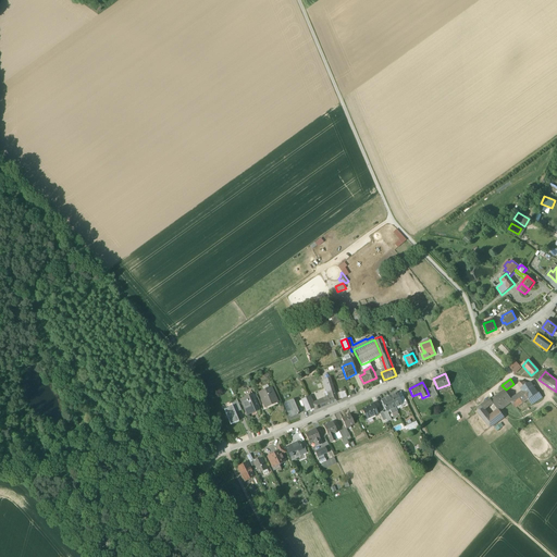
[(522,391),(525,395),(529,399),(537,393),(530,382),(527,384),(521,387),(521,388),(522,391)]
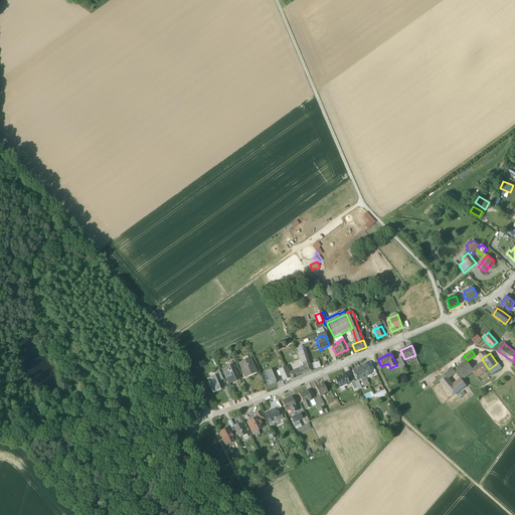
[(241,369),(244,376),(245,376),(255,372),(250,359),(248,359),(243,361),(239,363),(241,369)]
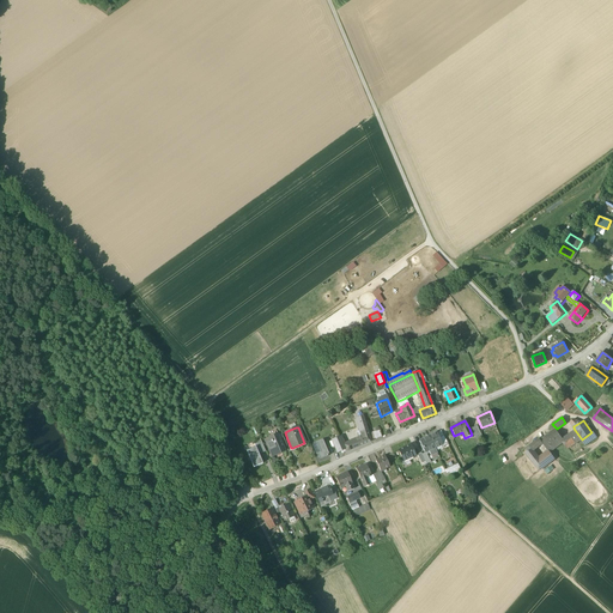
[(370,442),(368,430),(364,431),(363,430),(360,431),(362,434),(360,434),(360,436),(356,438),(359,447),(370,442)]
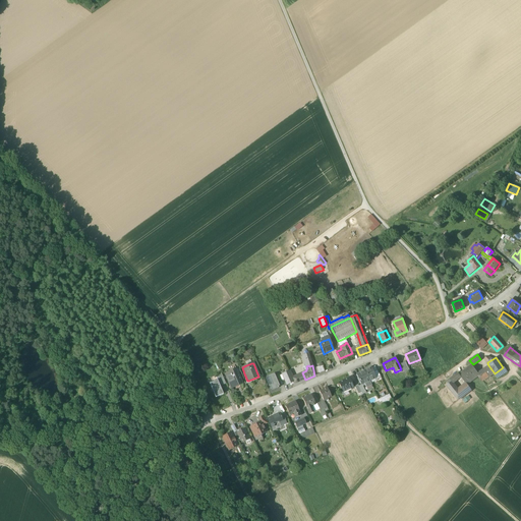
[(471,365),(465,369),(473,381),(478,377),(477,375),(478,374),(477,372),(471,365)]
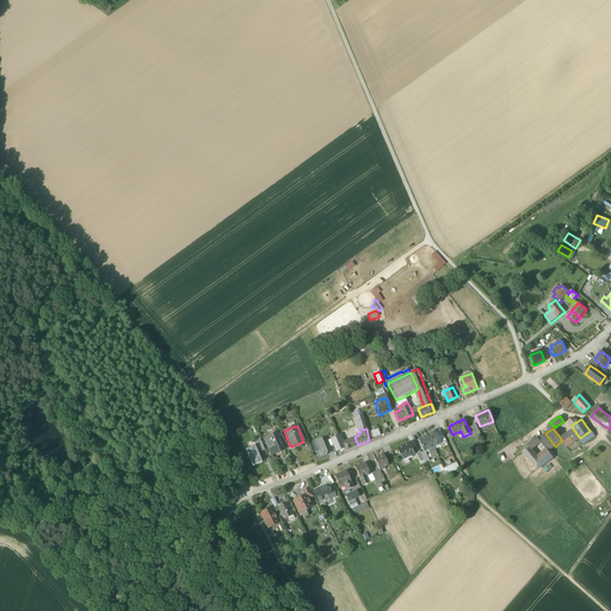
[(573,429),(567,433),(571,438),(576,433),(573,429)]
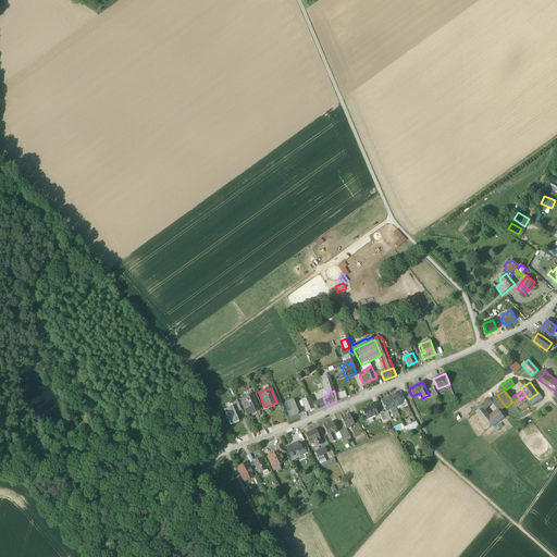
[(397,393),(391,396),(395,406),(401,403),(398,397),(397,393)]
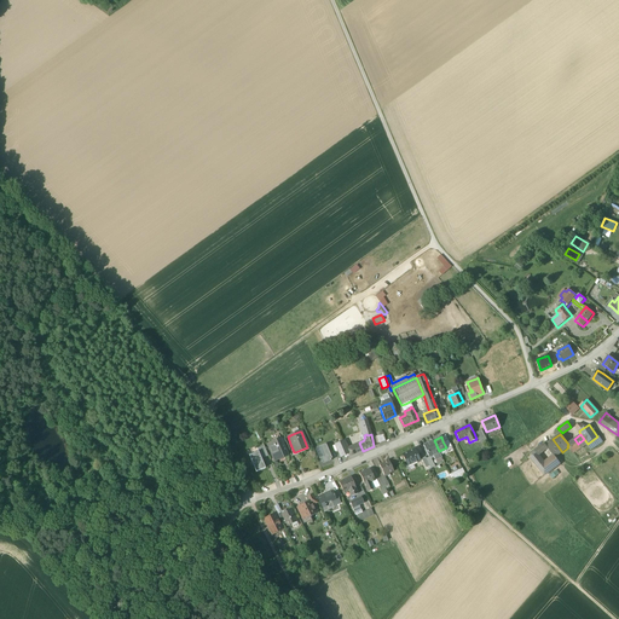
[(601,443),(597,437),(588,444),(591,449),(601,443)]
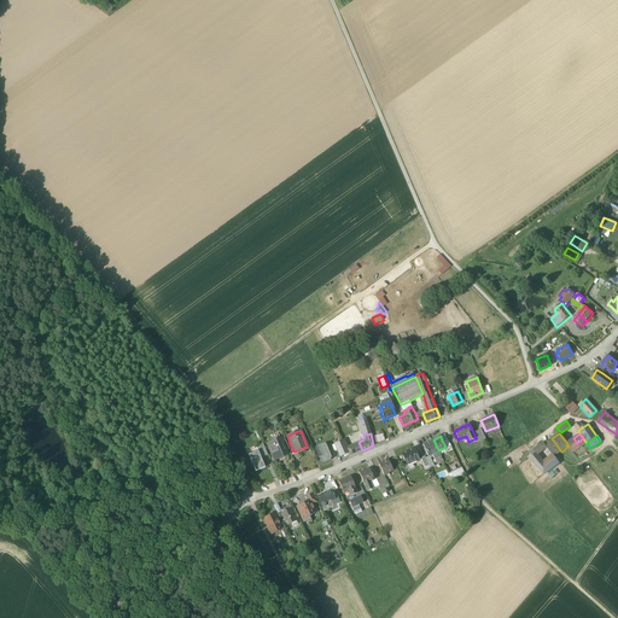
[(269,447),(274,460),(287,455),(285,448),(284,448),(283,443),(280,438),(273,442),(274,444),(269,447)]
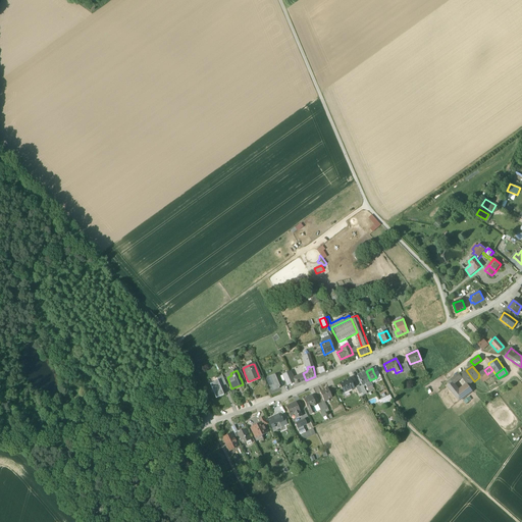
[(468,385),(474,381),(466,370),(460,375),(462,378),(467,384),(468,385)]
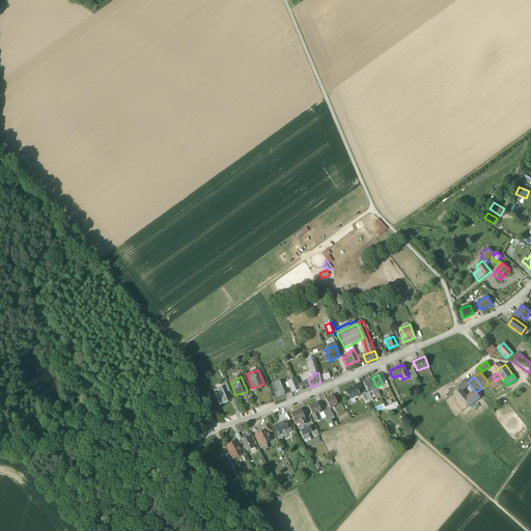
[(491,389),(498,384),(496,381),(493,376),(486,380),(487,382),(486,383),(487,384),(491,389)]
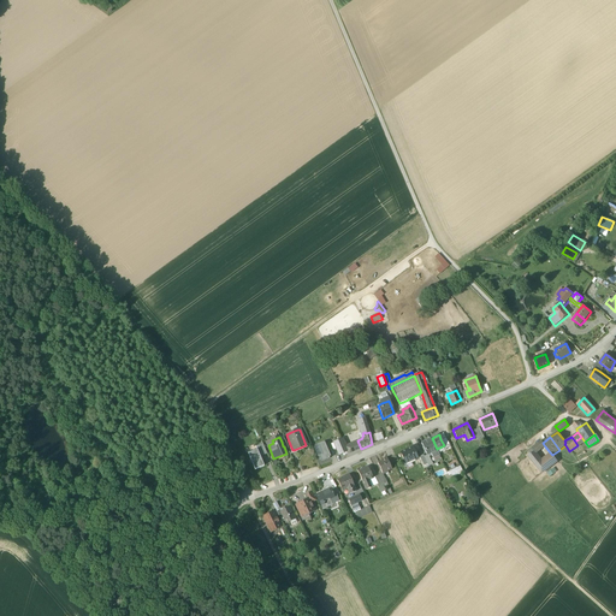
[(437,450),(437,449),(432,438),(421,443),(427,455),(431,452),(437,450)]
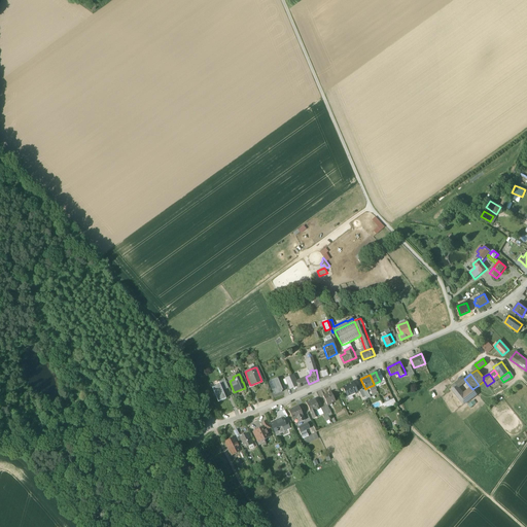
[(290,389),(297,386),(295,381),(293,376),(285,379),(290,389)]
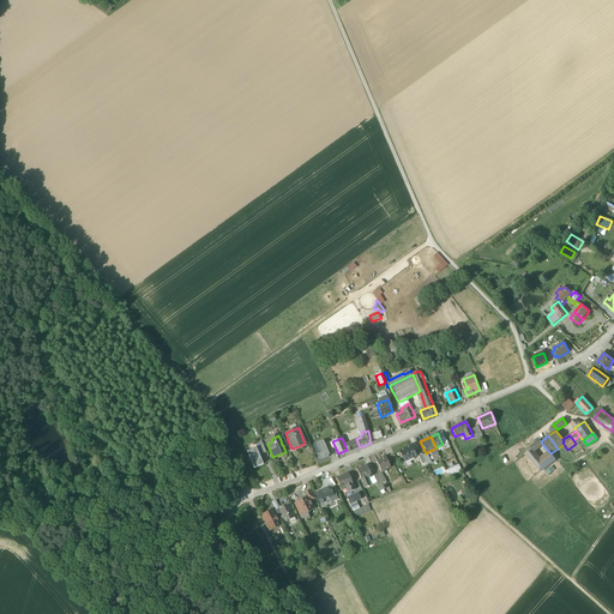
[(318,455),(320,461),(329,457),(327,456),(329,455),(323,440),(317,444),(321,453),(318,455)]
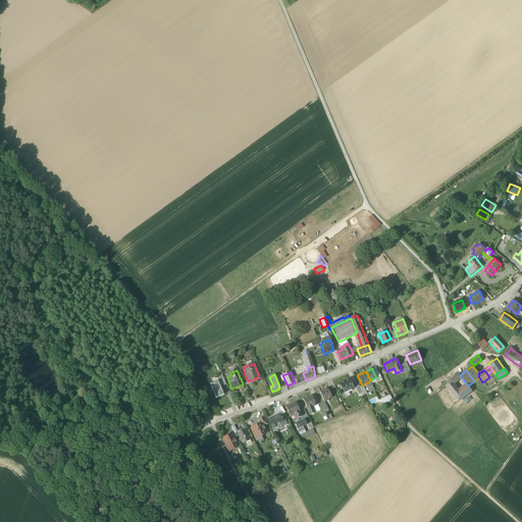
[(299,375),(293,377),(295,382),(296,384),(302,381),(299,375)]
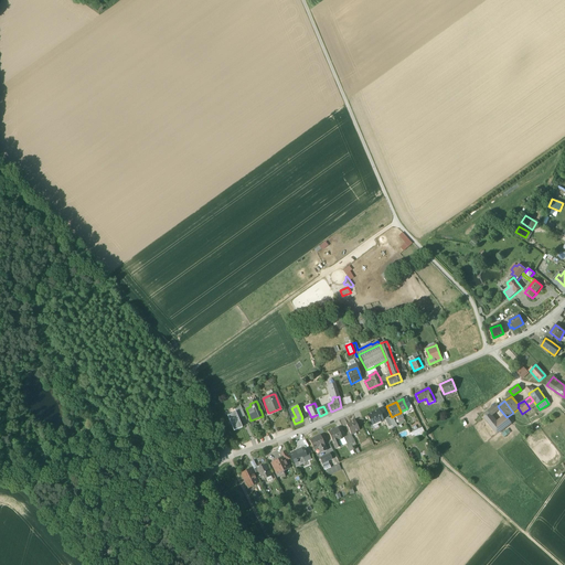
[(236,412),(238,418),(245,416),(241,407),(235,409),(236,412)]
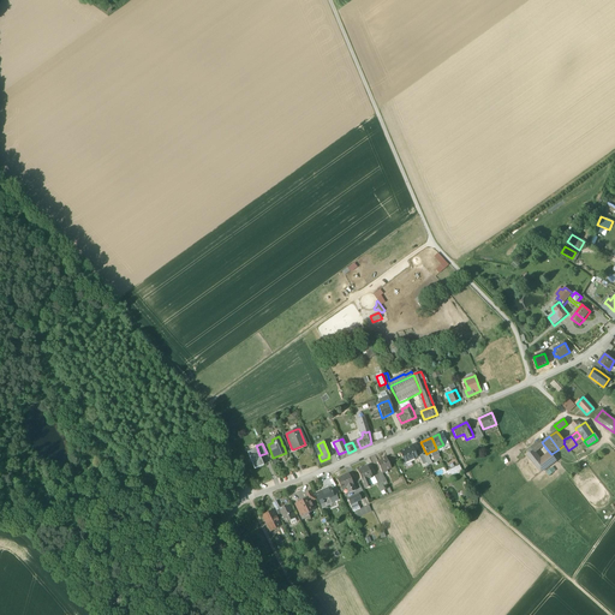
[(405,463),(406,464),(411,461),(410,460),(417,457),(412,446),(400,452),(405,463)]
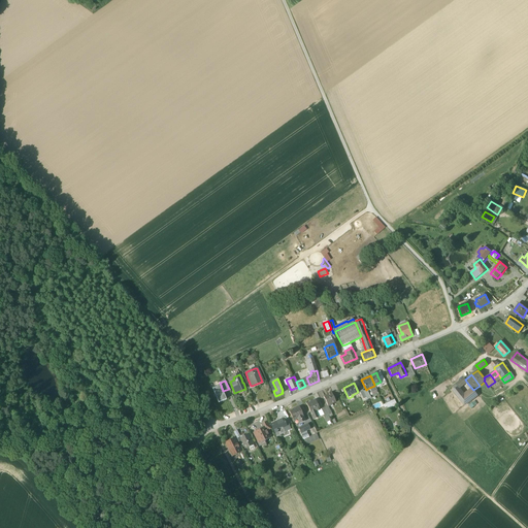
[(221,385),(212,389),(218,401),(222,399),(222,400),(226,398),(223,391),(221,385)]
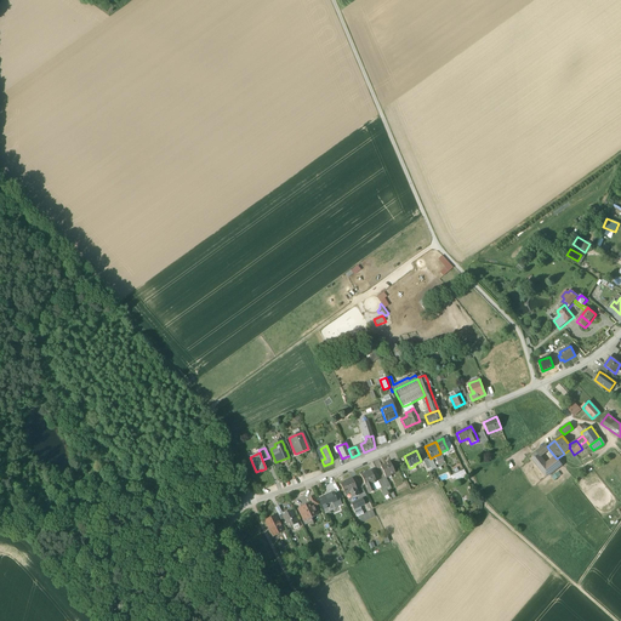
[(533,460),(540,469),(546,465),(540,457),(539,455),(533,460)]
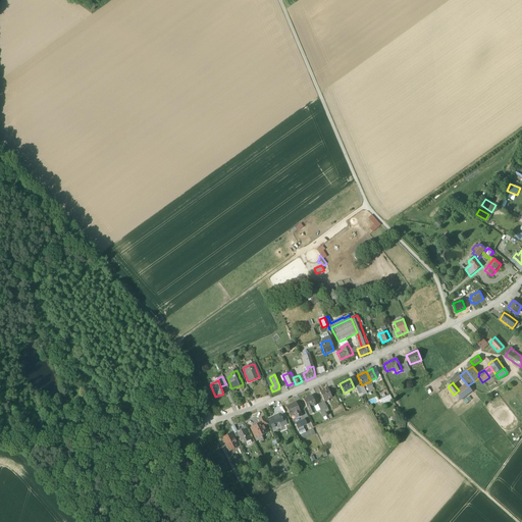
[(467,384),(459,390),(454,395),(459,401),(472,390),(468,385),(467,384)]
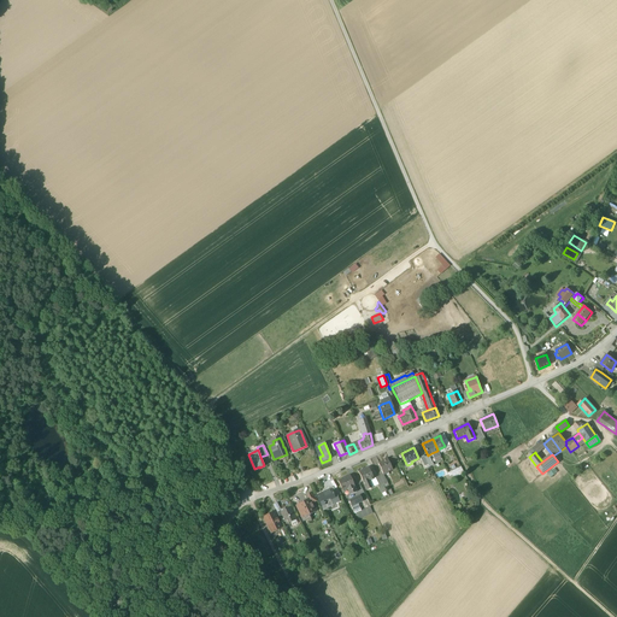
[(378,463),(383,475),(389,472),(388,471),(392,470),(388,460),(383,462),(383,460),(378,463)]
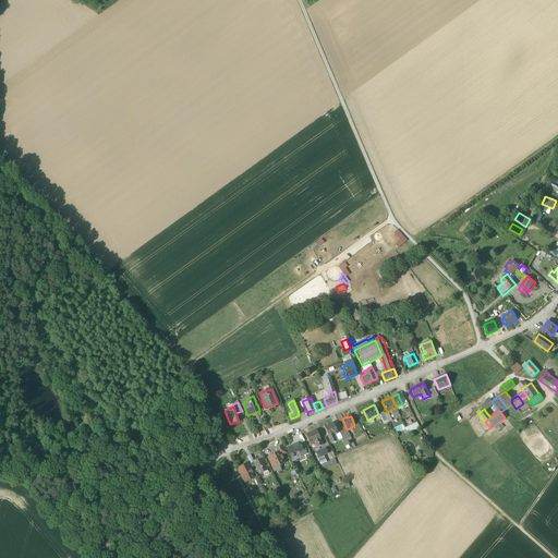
[(324,427),(328,437),(332,435),(338,434),(338,433),(334,423),(324,427)]
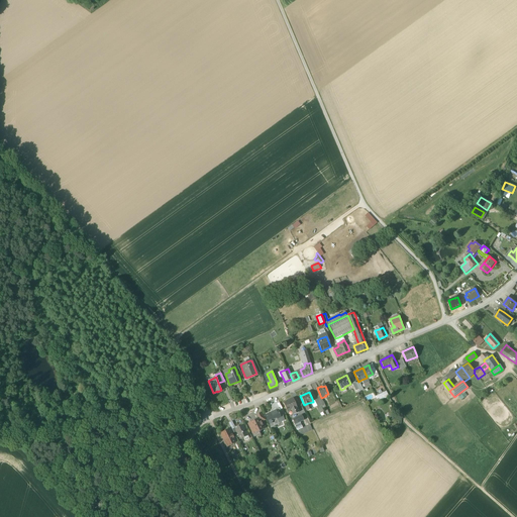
[(379,398),(381,402),(390,398),(388,394),(379,398)]
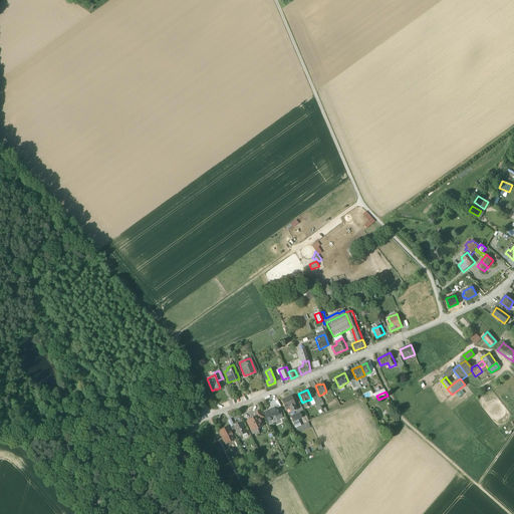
[(289,407),(291,412),(297,410),(295,405),(292,397),(282,401),(285,409),(289,407)]
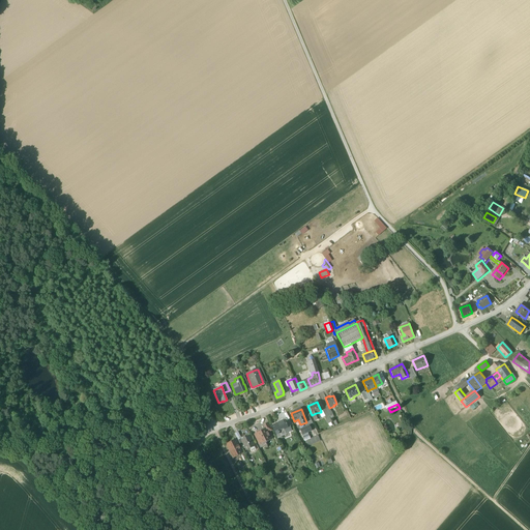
[(289,430),(285,420),(284,420),(275,424),(272,425),(274,431),(275,431),(277,435),(277,436),(281,434),(289,430)]
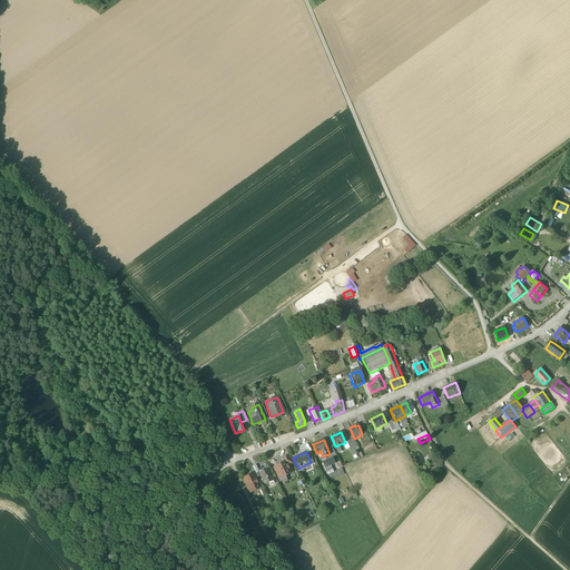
[(286,461),(288,465),(290,464),(293,462),(288,454),(284,457),(285,461),(286,461)]
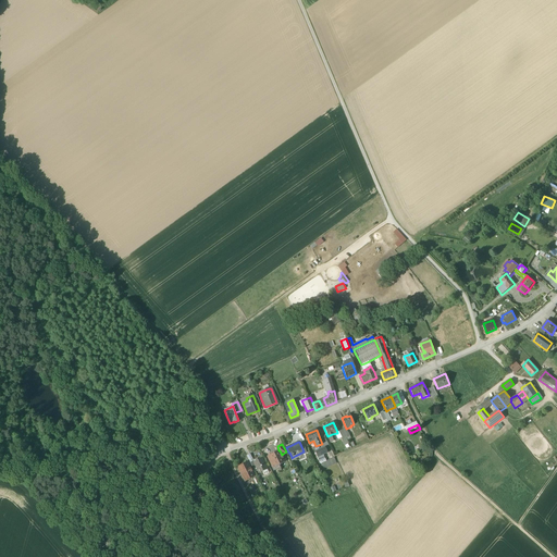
[(314,452),(318,457),(323,455),(327,453),(325,447),(314,452)]
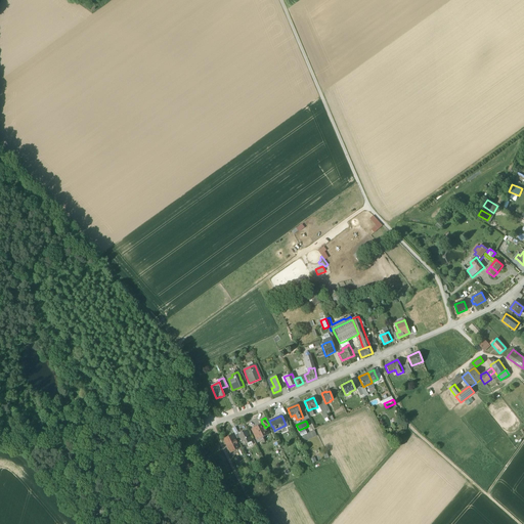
[(252,430),(257,438),(267,433),(266,430),(267,429),(266,427),(265,428),(263,424),(262,424),(256,427),(256,428),(252,430)]
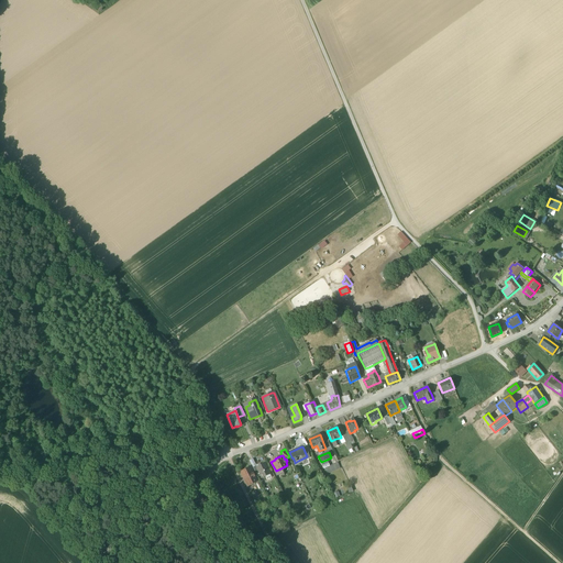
[(258,472),(262,478),(266,476),(269,474),(264,464),(257,467),(256,467),(258,472)]
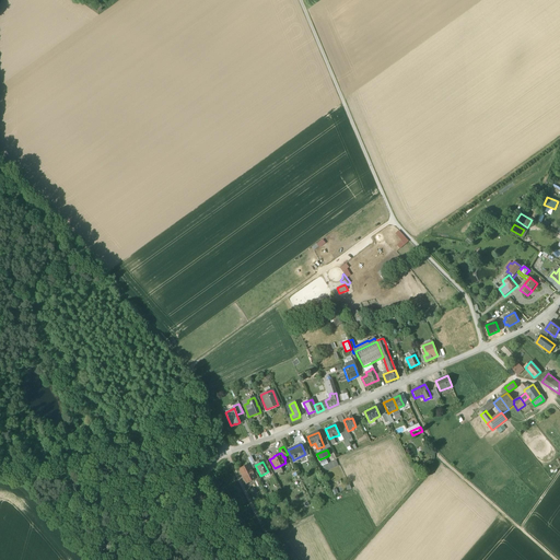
[(322,464),(325,471),(335,467),(331,462),(328,464),(325,465),(324,463),(322,464)]
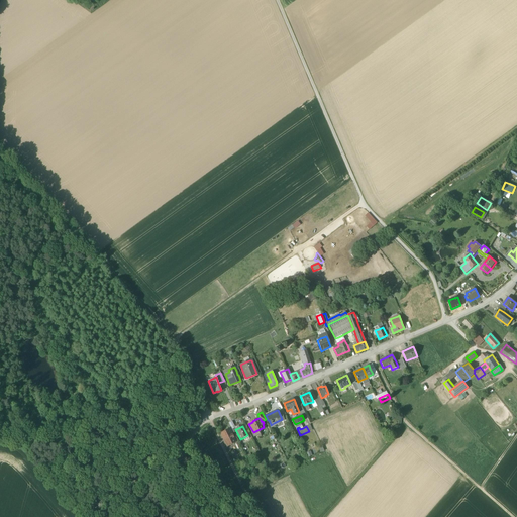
[(222,434),(227,444),(234,440),(229,431),(222,434)]
